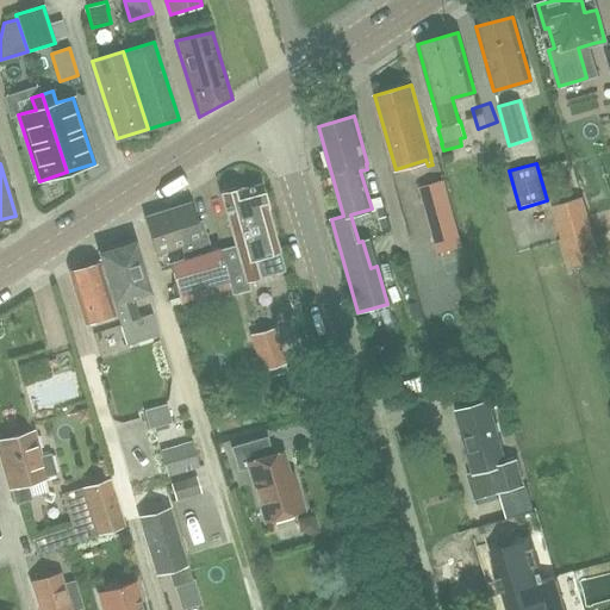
[(461,249),(458,238),(459,238),(452,215),(442,182),(419,188),(437,255),(461,249)]
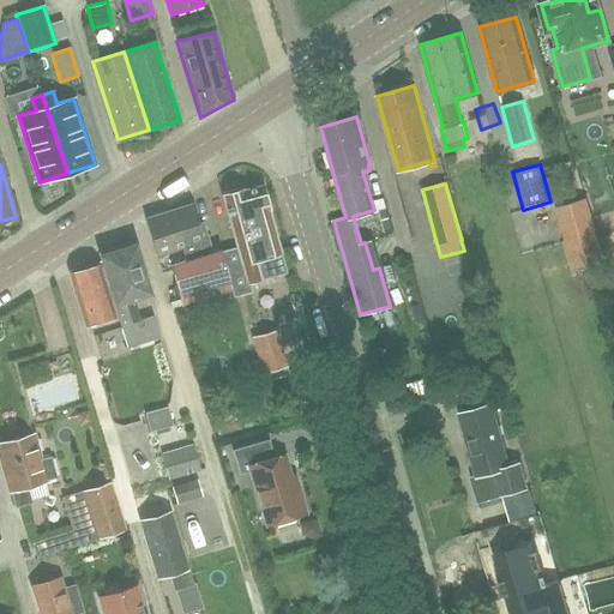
[(251,293),(247,281),(260,277),(284,270),(282,262),(280,251),(262,185),(244,191),(244,188),(239,191),(238,187),(228,191),(229,193),(223,196),(239,248),(222,253),(235,298),(251,293)]
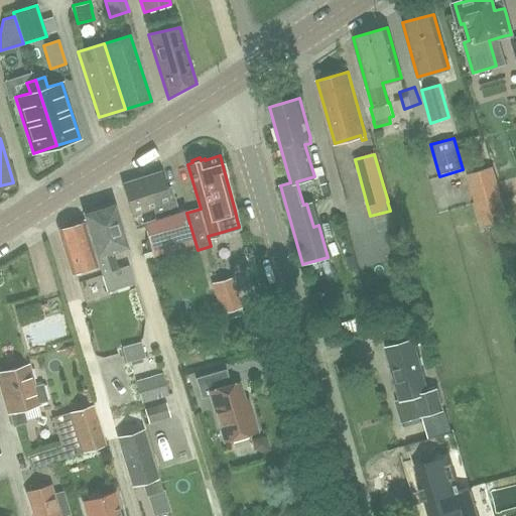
[(466,175),(479,217),(504,209),(491,168),(466,175)]
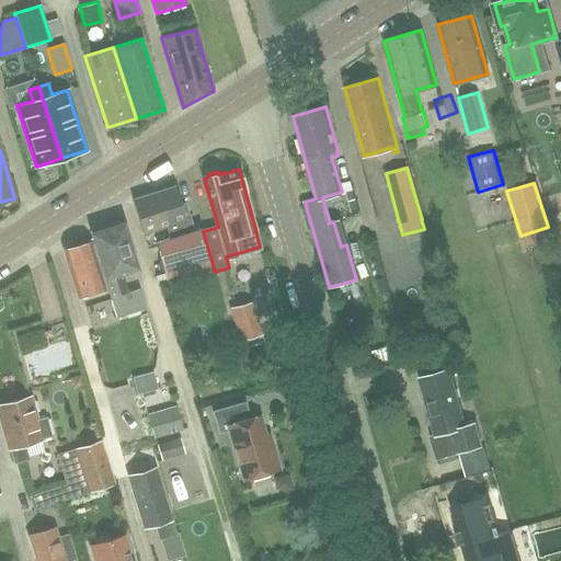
[(170,187),(151,194),(162,226),(164,225),(169,238),(153,242),(165,277),(212,261),(197,220),(189,224),(179,197),(174,198),(170,187)]
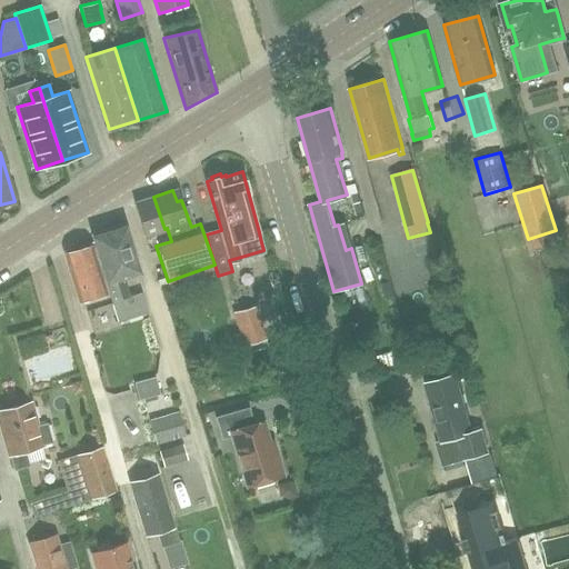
[(165,229),(153,197),(135,202),(146,236),(165,229)]
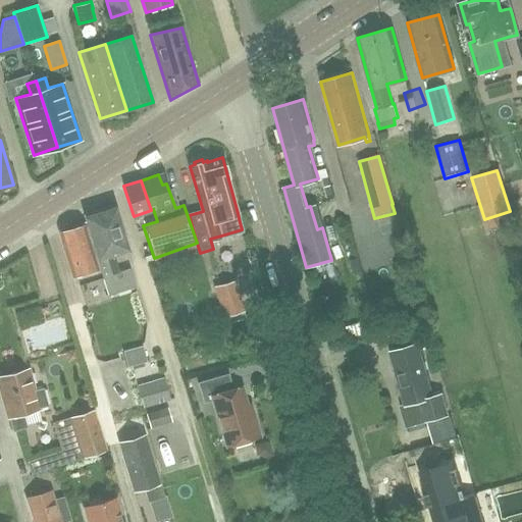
[(129,267),(128,268),(119,271),(113,254),(128,250),(115,207),(85,216),(108,295),(136,285),(129,267)]
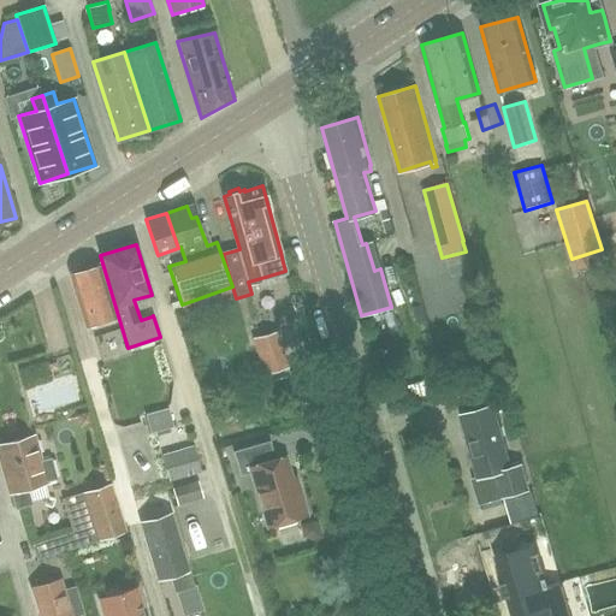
[(72,274),(71,276),(87,326),(116,318),(100,266),(81,272),(72,274)]
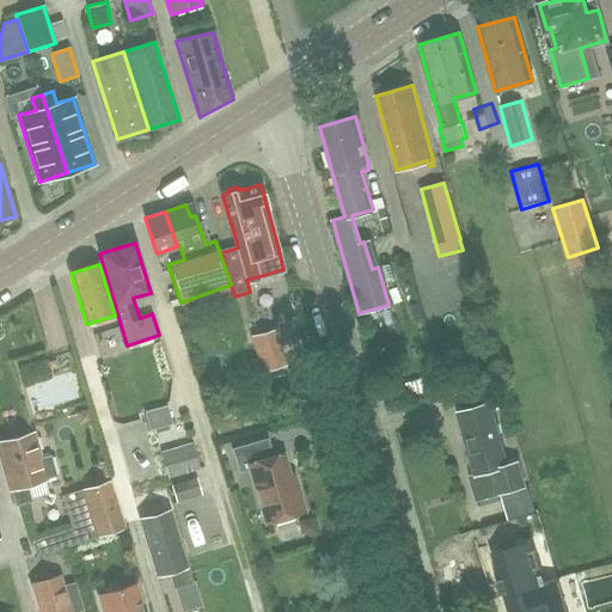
[(276,330),(251,337),(261,372),(286,365),(276,330)]
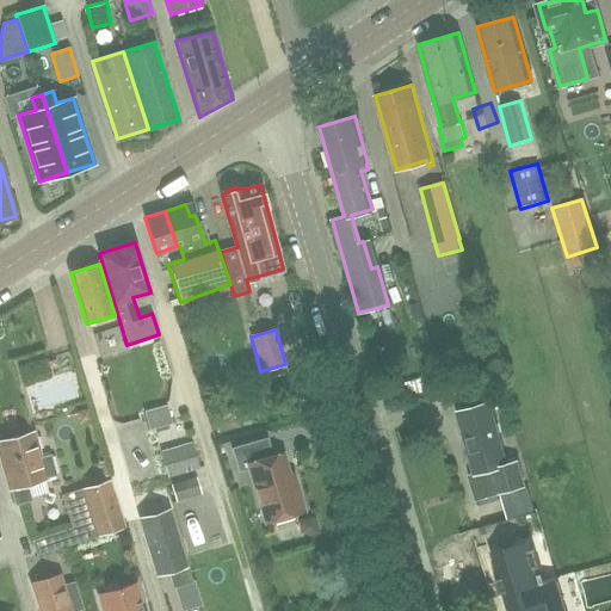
[(517,456),(512,457),(504,460),(488,402),(456,411),(473,473),(468,475),(475,501),(525,487),(517,456)]
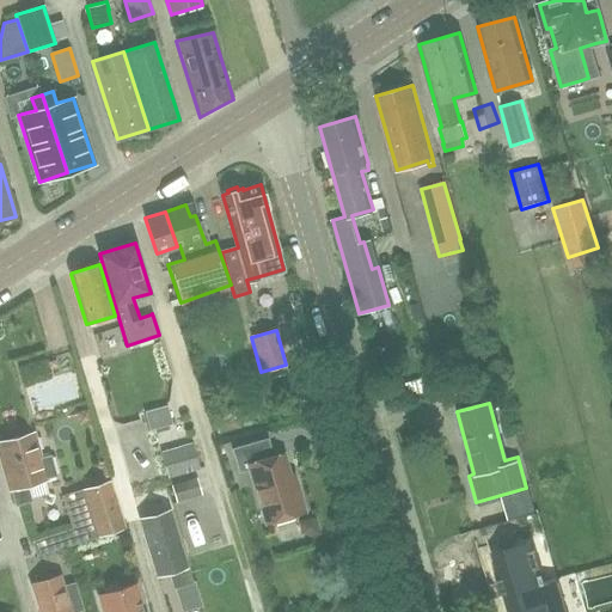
[(40,458),(36,442),(32,433),(0,441),(0,451),(11,490),(12,490),(16,505),(31,501),(26,485),(46,479),(56,476),(50,456),(40,458)]
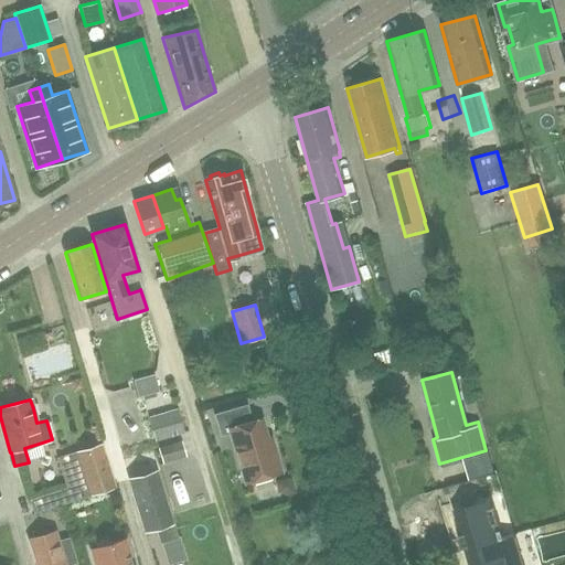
[(253,422),(247,403),(214,414),(222,436),(232,434),(246,481),(283,470),(276,448),(272,449),(262,418),(253,422)]
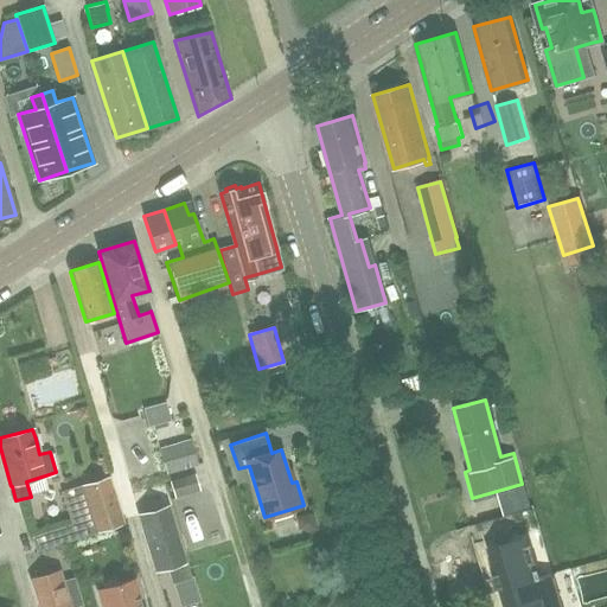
[(166,474),(198,466),(190,439),(159,448),(166,474)]
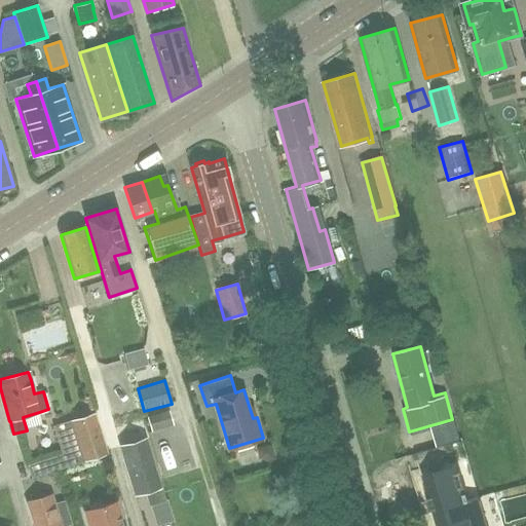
[(152,433),(174,425),(168,411),(147,417),(152,433)]
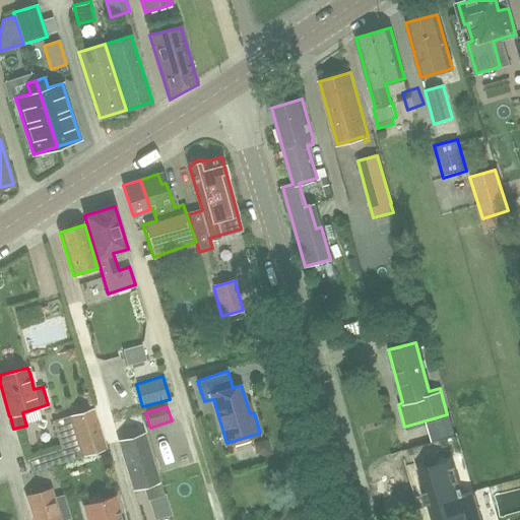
[(107,449),(93,408),(68,416),(81,457),(107,449)]
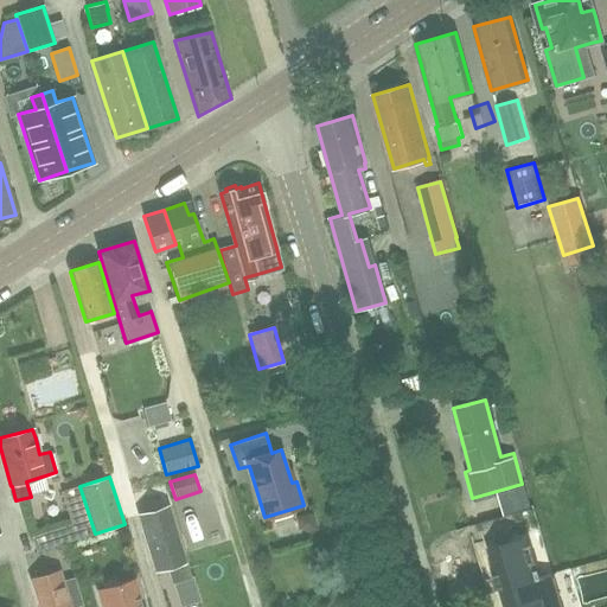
[(185,562),(168,506),(139,515),(157,570),(168,567),(172,581),(192,576),(187,561),(185,562)]
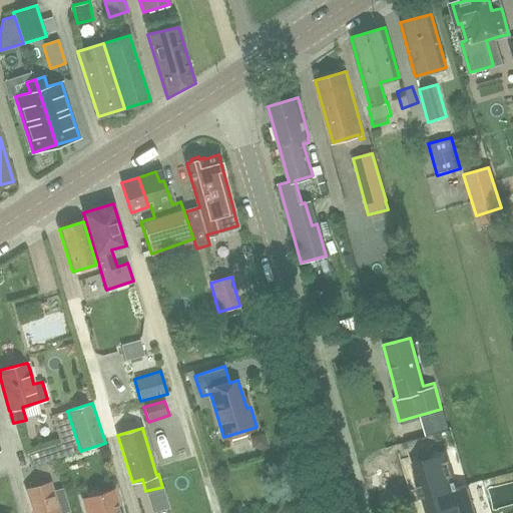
[(445,454),(412,464),(418,486),(415,487),(418,499),(422,498),(426,512),(446,512),(448,512),(474,512),(466,485),(455,488),(445,454)]
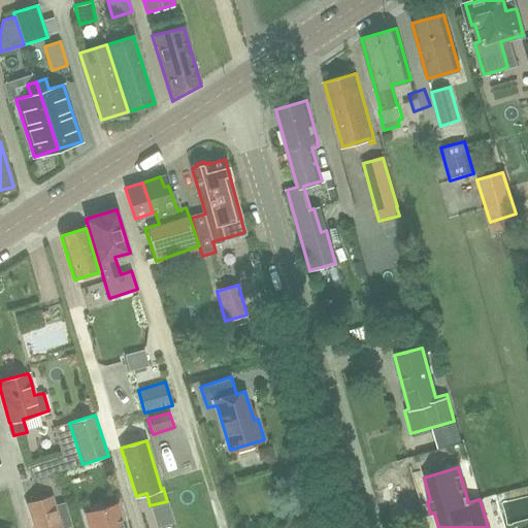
[(73,527),(71,504),(62,505),(61,496),(42,498),(44,527),(73,527)]
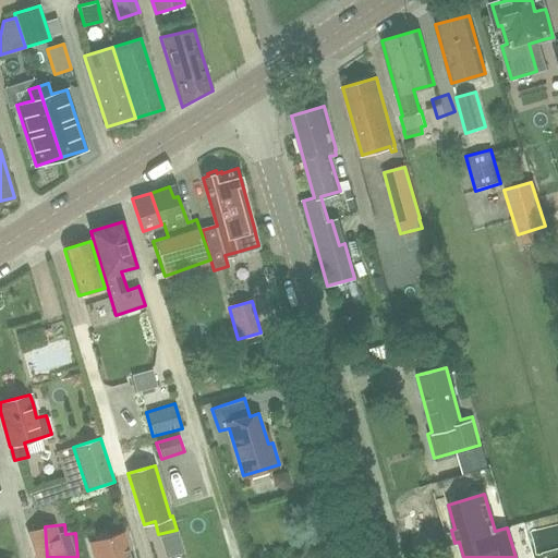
[(131,557),(123,533),(88,544),(92,557),(131,557)]
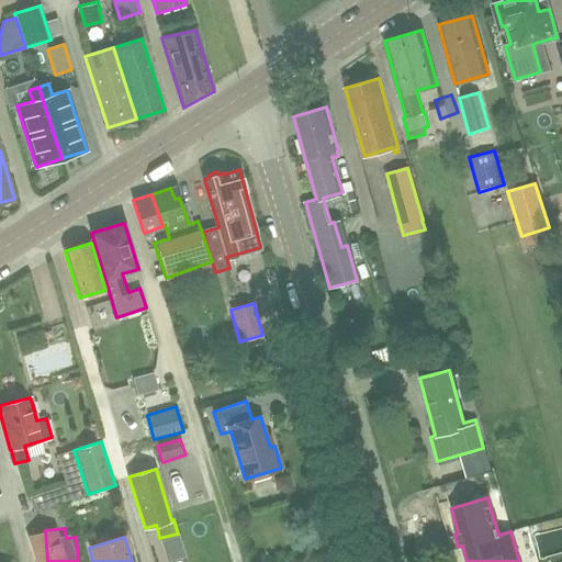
[(191,561),(184,537),(164,541),(168,561),(191,561)]
